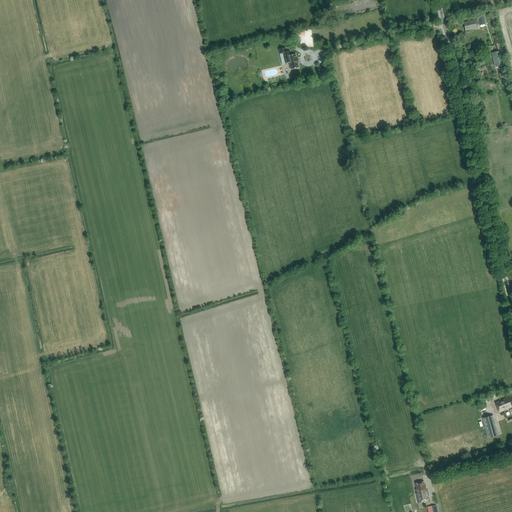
[(477,16),(478,20),(474,21),(473,21),(464,23),(466,31),(476,29),(480,28),(479,24),(485,23),(483,15),(477,16)]
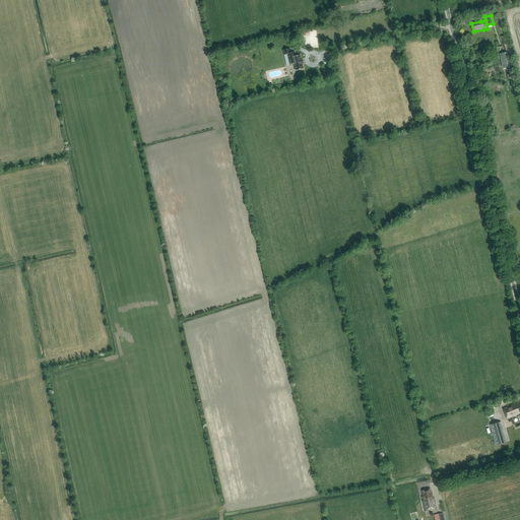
[(283,51),(284,55),(287,54),(289,65),(294,64),(296,70),(304,68),(303,64),(304,64),(303,59),(302,60),(301,55),(297,56),(296,52),(291,53),(290,49),(283,51)]
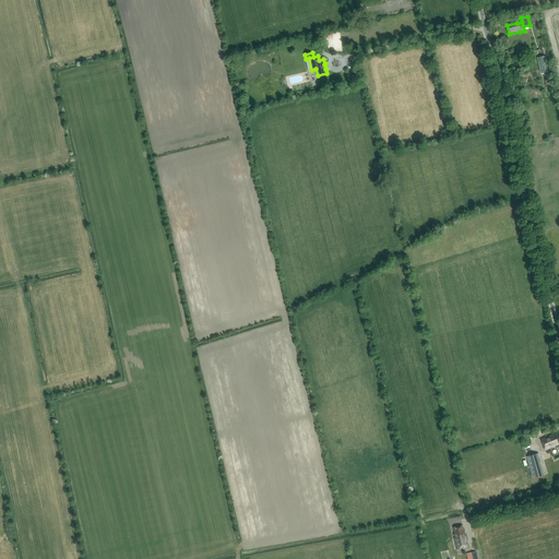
[(547,56),(538,57),(540,73),(549,72),(547,56)]
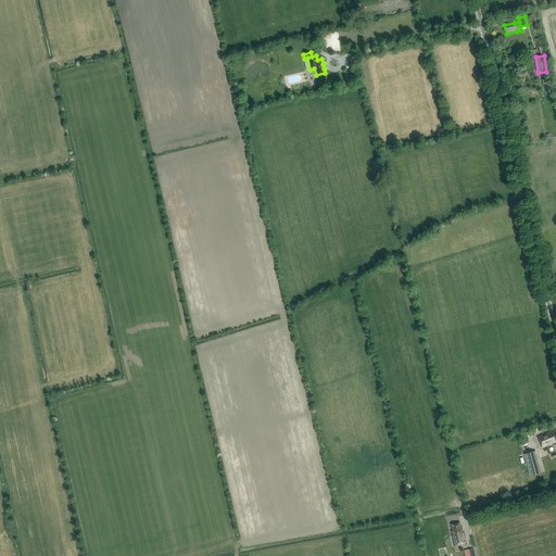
[(550,431),(536,437),(541,447),(554,442),(554,441),(555,439),(555,430),(551,432),(550,431)]
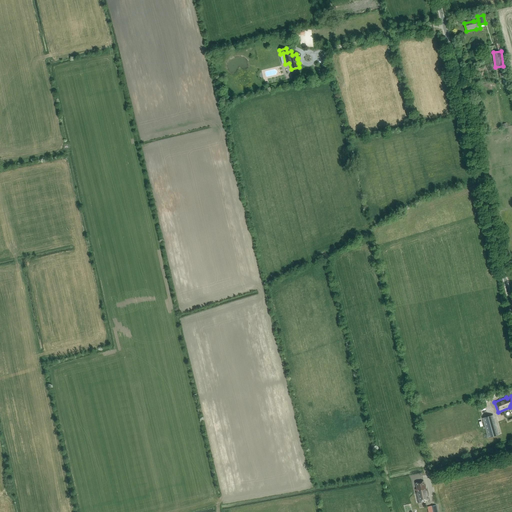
[(488,438),(497,435),(492,416),(482,418),(488,438)]
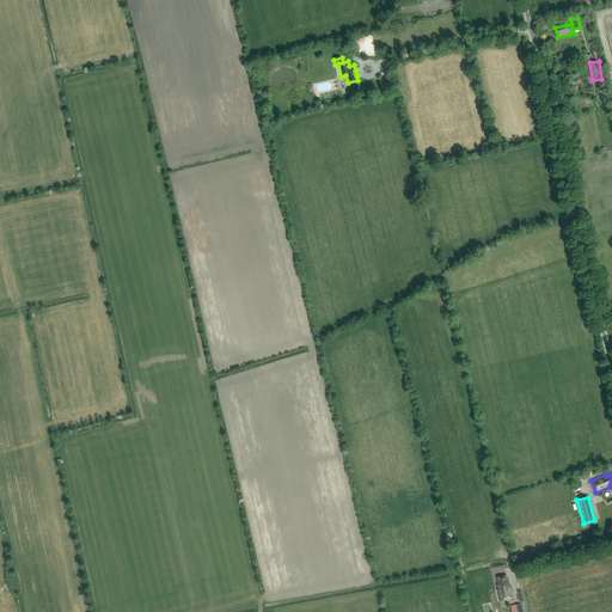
[(506,575),(496,577),(497,583),(496,585),(501,601),(514,598),(510,583),(509,583),(509,581),(508,581),(506,575)]
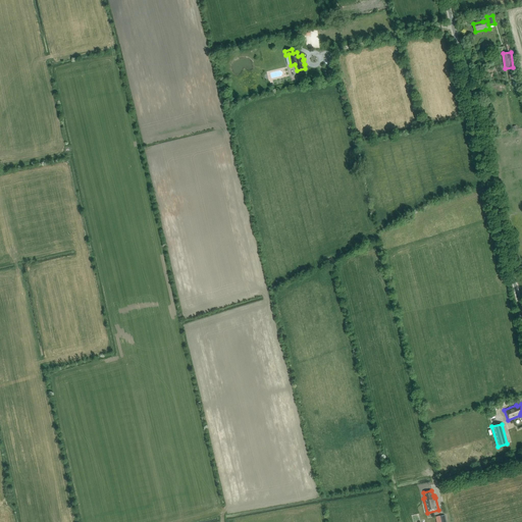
All buildings are outlined.
